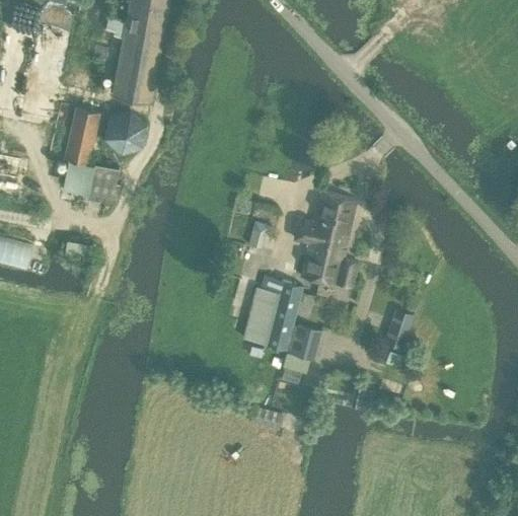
[(129,0),(125,21),(108,19),(106,31),(114,32),(113,37),(118,38),(119,33),(123,34),(112,96),(149,103),(167,0),(129,0)]
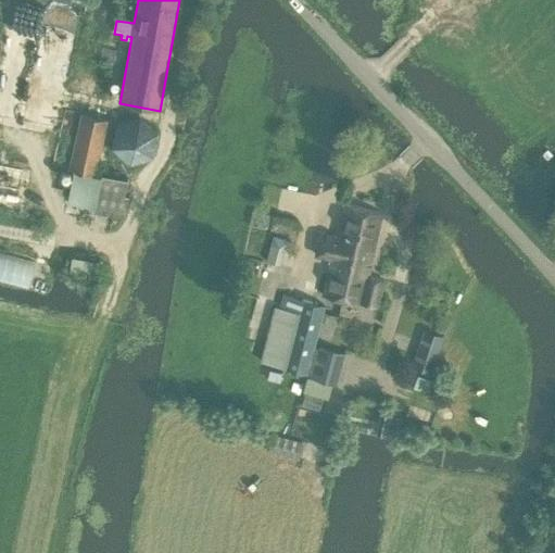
[(105,122),(80,116),(68,171),(72,172),(65,202),(93,208),(92,214),(123,221),(127,198),(123,197),(126,181),(100,176),(100,178),(93,177),(105,122)]
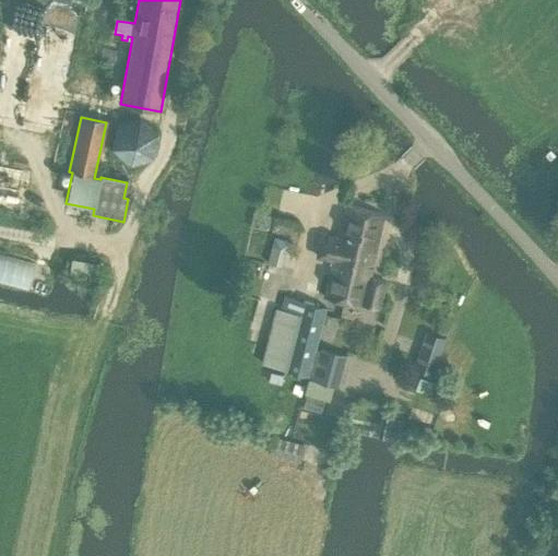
[(128,167),(152,160),(158,134),(139,118),(116,126),(110,150),(128,167)]
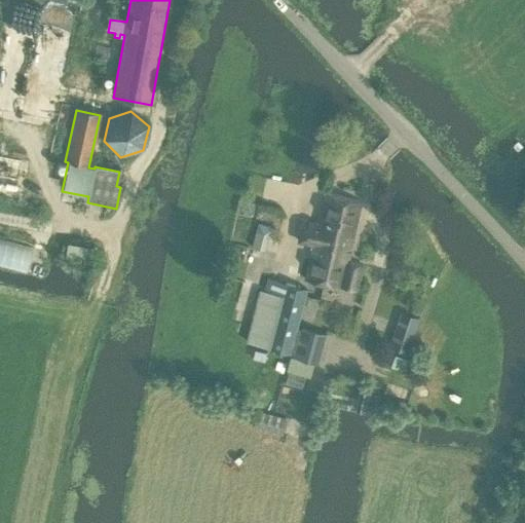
[(516,152),(521,148),(516,144),(512,148),(516,152)]
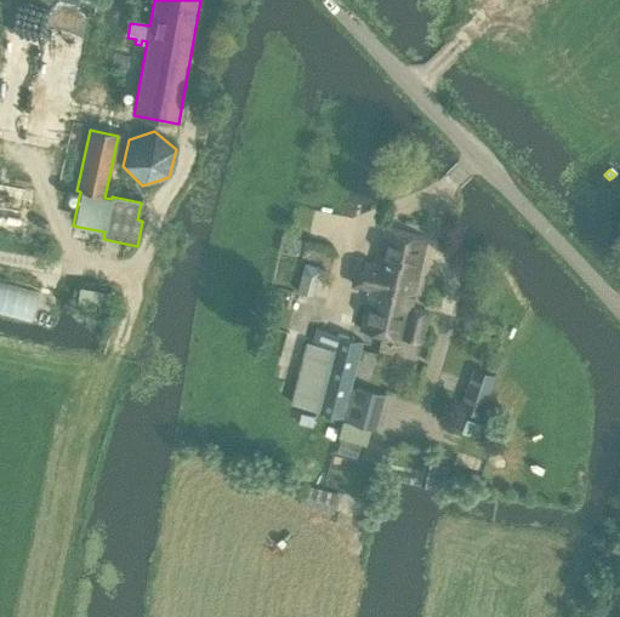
[(369,292),(359,332),(402,342),(402,340),(420,344),(427,316),(408,312),(425,241),(384,232),(375,268),(357,264),(351,287),(369,292)]
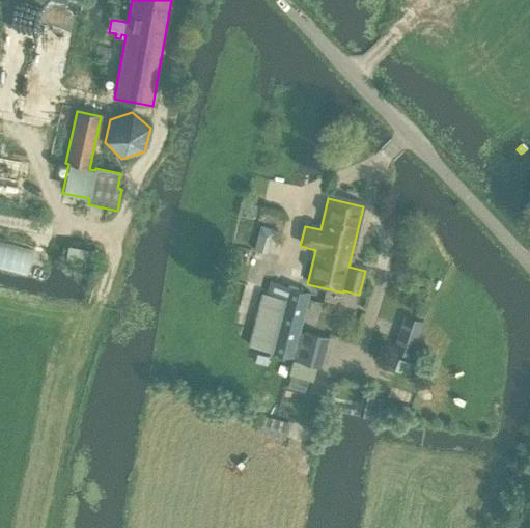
[(291,359),(309,294),(270,283),(267,294),(265,294),(250,348),(291,359)]
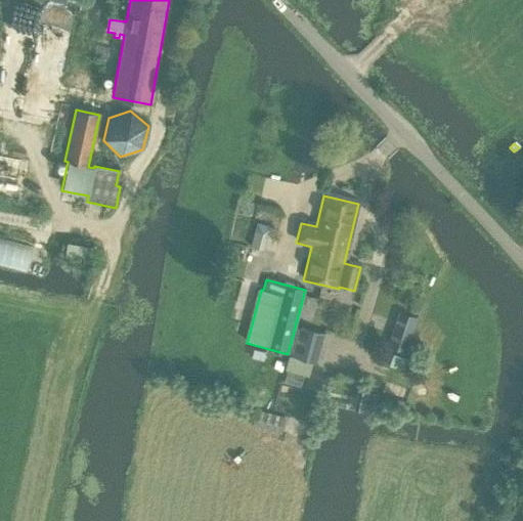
[(404,354),(416,319),(398,313),(387,348),(404,354)]
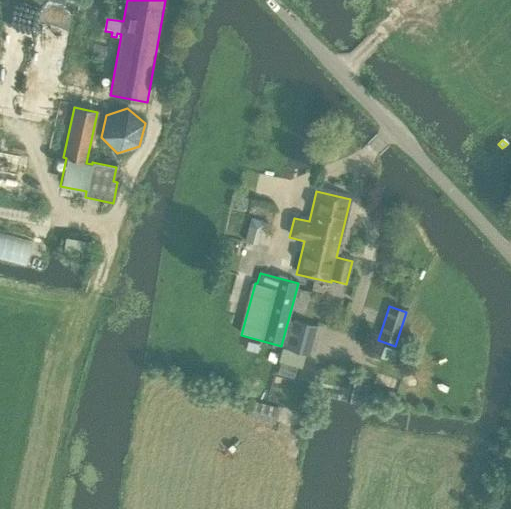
[(309,356),(317,327),(293,320),(285,349),(309,356)]
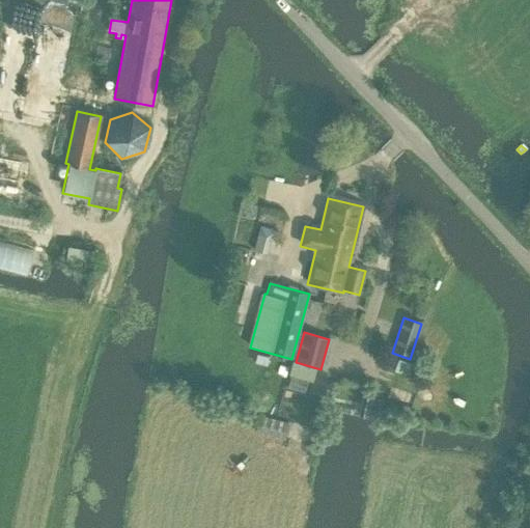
[(256,356),(254,364),(266,367),(268,359),(256,356)]
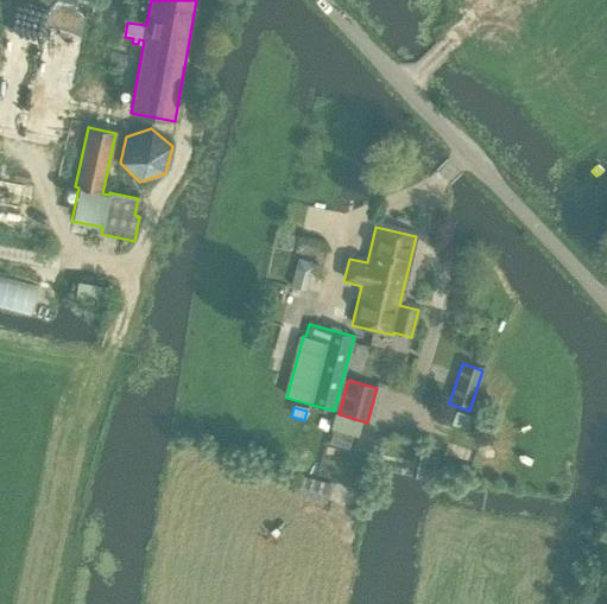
[(455,414),(450,427),(468,434),(469,431),(475,433),(479,424),(455,414)]
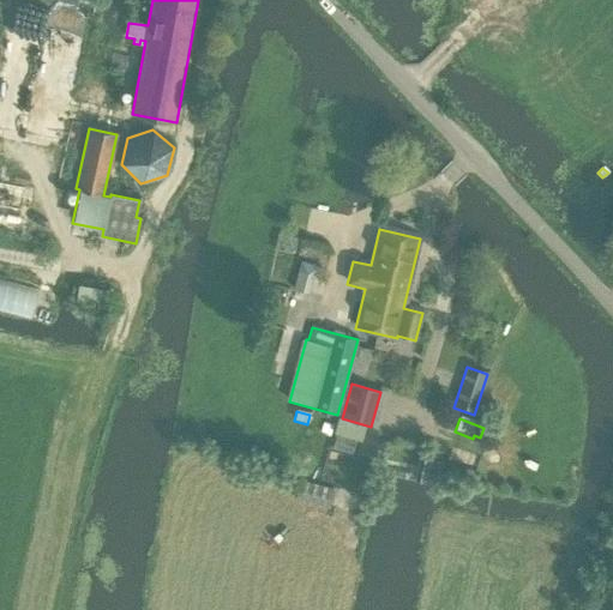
[(434,461),(428,478),(438,481),(444,465),(434,461)]
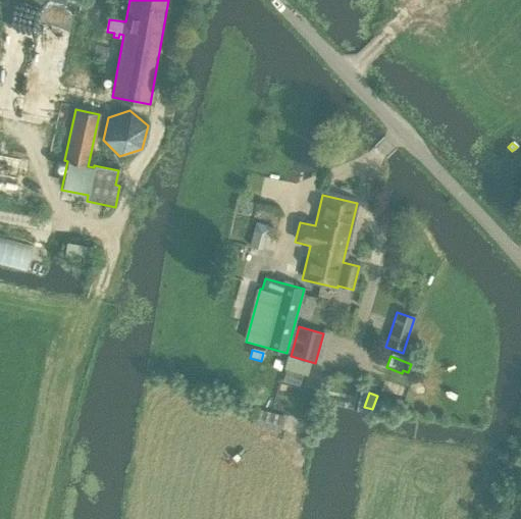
[(231,405),(228,416),(245,419),(247,409),(231,405)]
